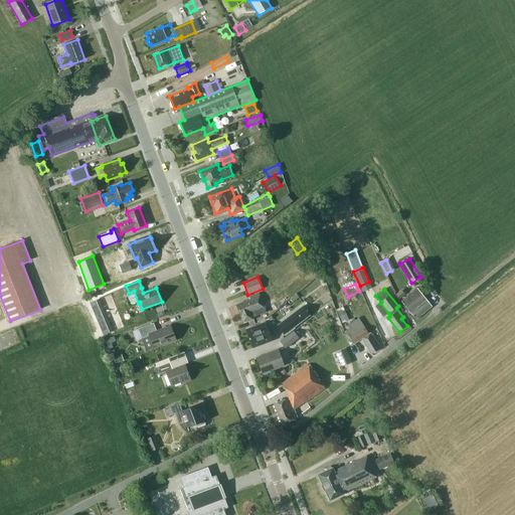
[(401,301),(416,319),(433,306),(417,289),(401,301)]
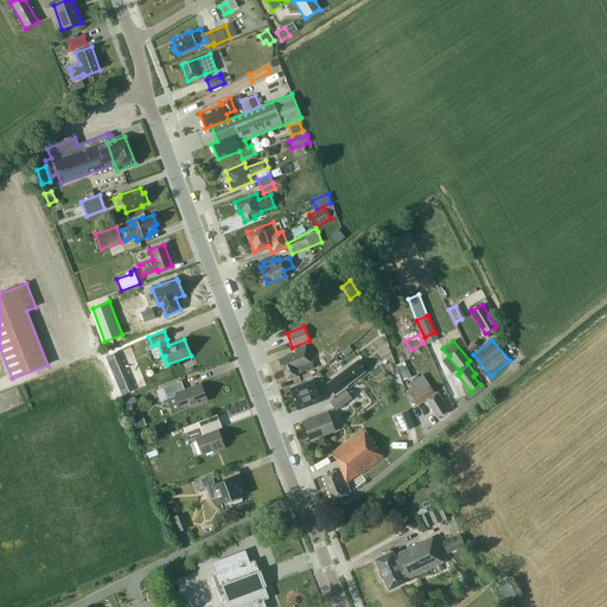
[(466,347),(470,353),(478,347),(473,342),(466,347)]
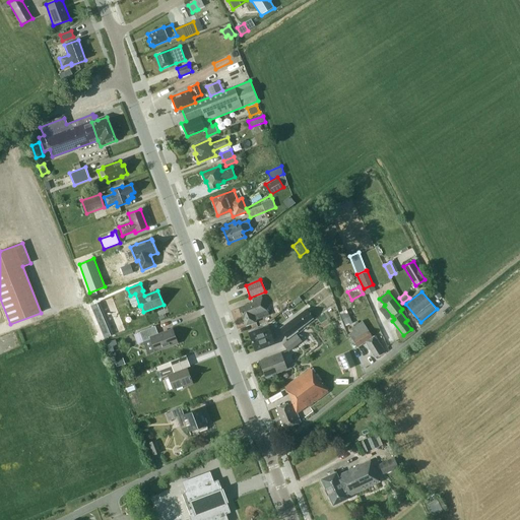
[(256,322),(255,320),(269,315),(265,306),(262,298),(261,296),(251,300),(253,303),(239,308),(243,319),(244,319),(246,326),(256,322)]
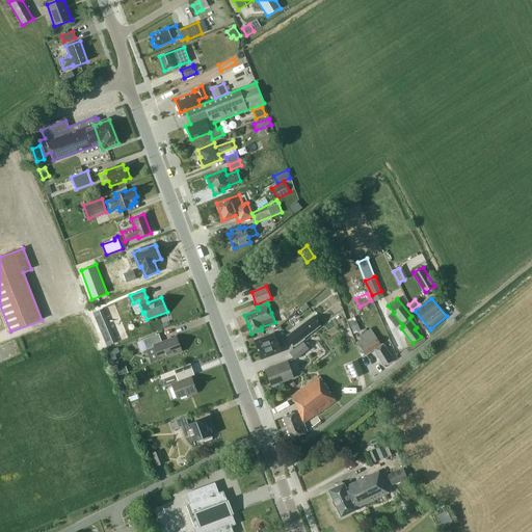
[(116,343),(103,310),(94,314),(107,347),(116,343)]
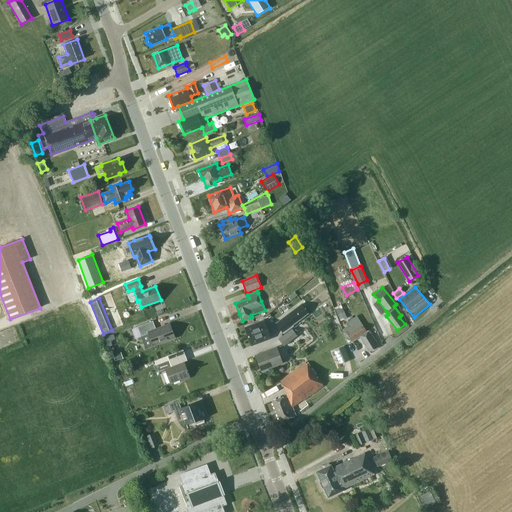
[(378,301),(373,305),(381,315),(386,311),(378,301)]
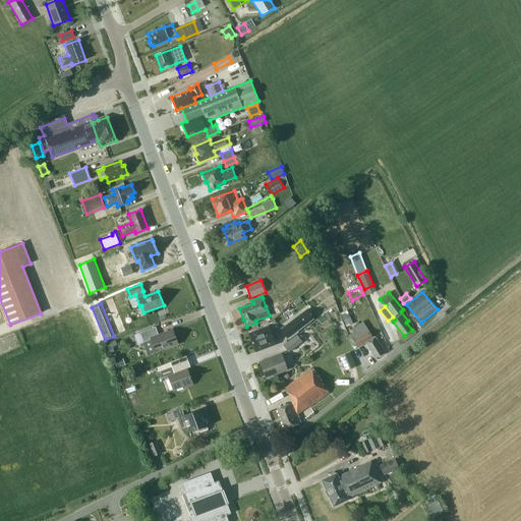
[(306,309),(280,330),(288,339),(314,320),(306,309)]
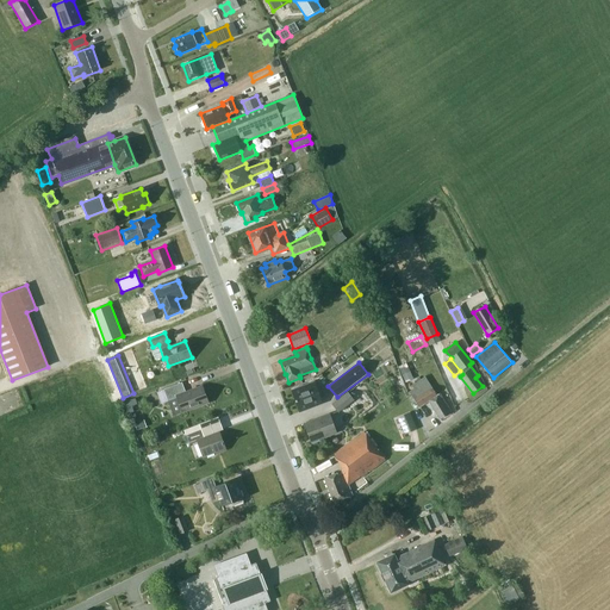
[(406,383),(414,379),(406,363),(398,367),(406,383)]
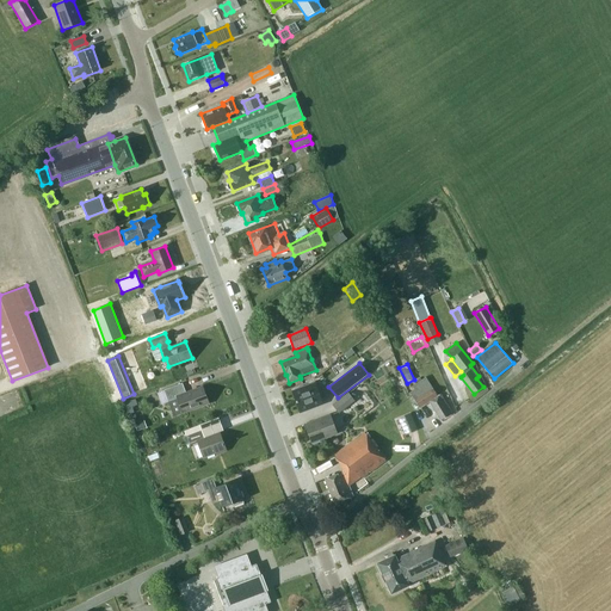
[(438,396),(426,377),(413,386),(415,389),(411,392),(417,399),(414,400),(419,408),(430,401),(442,419),(452,413),(440,394),(438,396)]
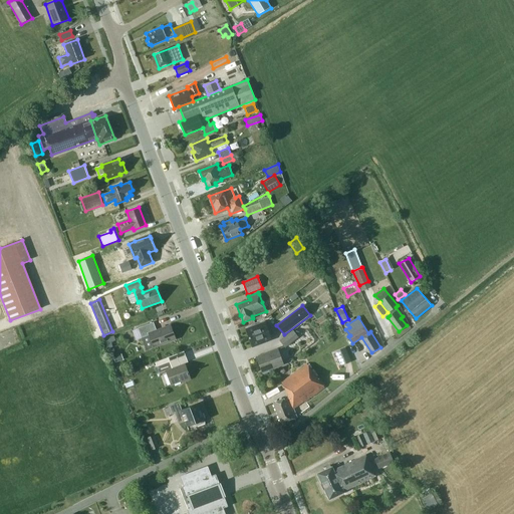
[(246,329),(253,347),(272,339),(265,321),(246,329)]
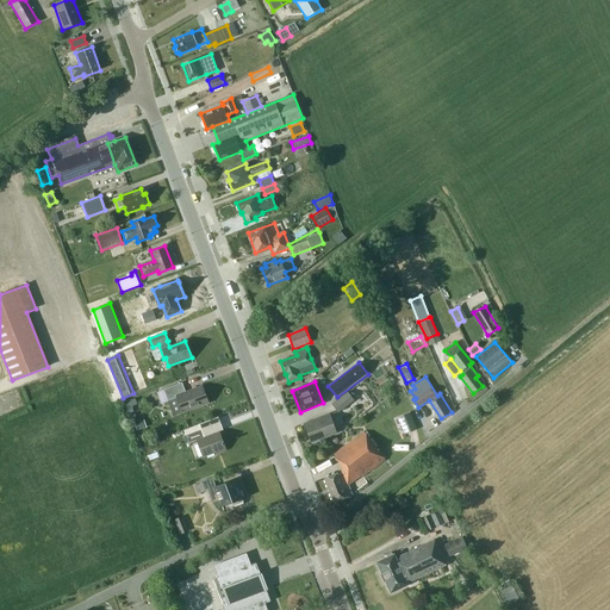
[(186,392),(182,383),(163,390),(168,402),(173,417),(209,404),(201,386),(186,392)]
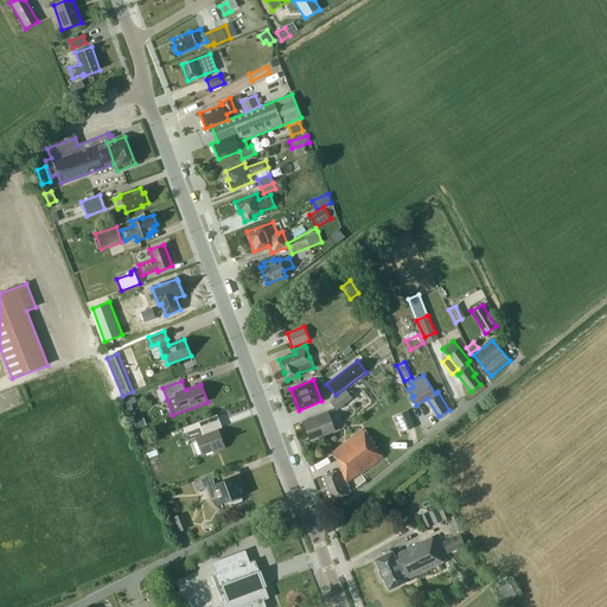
[(331,402),(337,410),(352,398),(346,390),(331,402)]
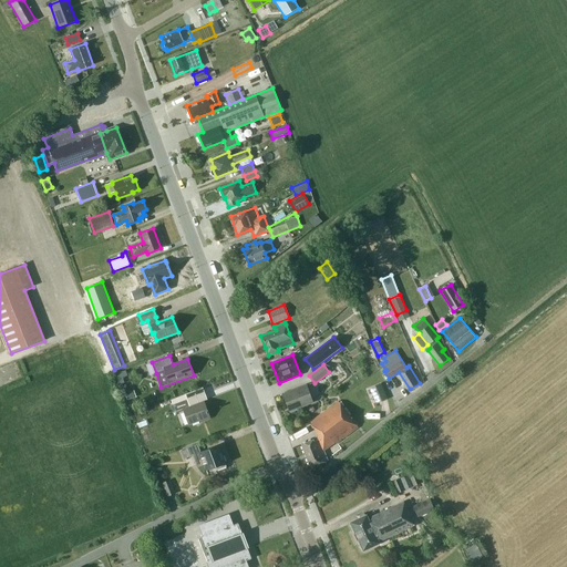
[(381,383),(369,389),(372,395),(377,393),(381,402),(388,399),(381,383)]
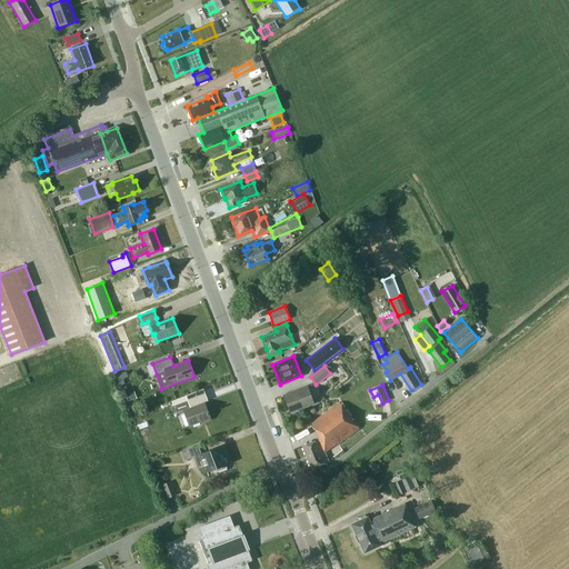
[(283,396),(290,412),(313,403),(307,387),(283,396)]
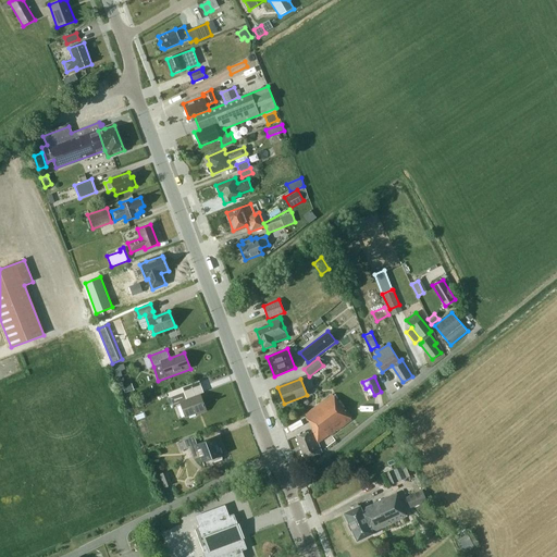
[(123,387),(125,395),(134,392),(132,384),(123,387)]
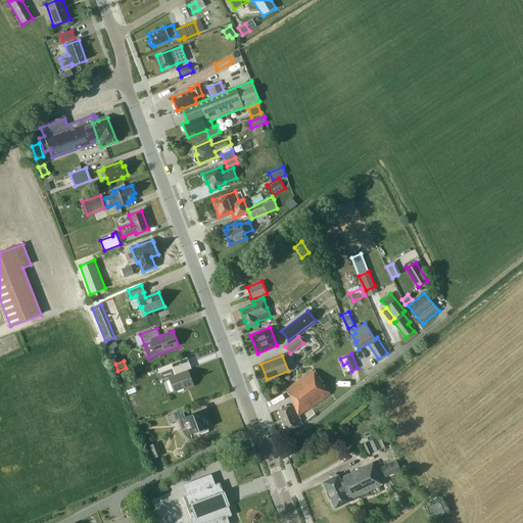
[(175,375),(173,369),(159,374),(162,382),(170,379),(174,392),(185,388),(185,389),(194,386),(192,381),(192,379),(191,379),(188,371),(175,375)]
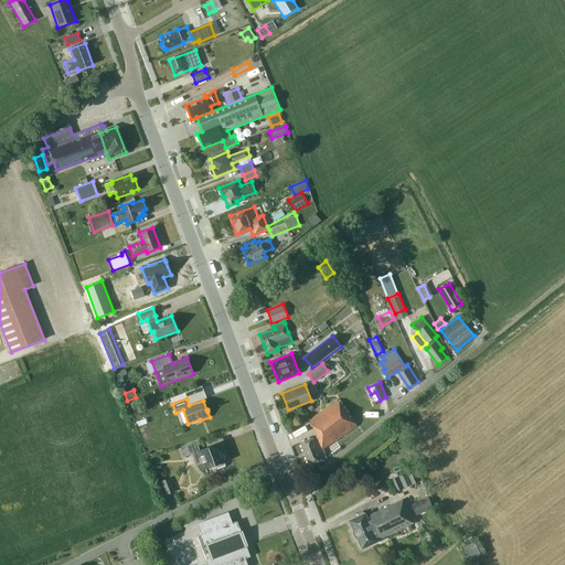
[(333,441),(333,443),(356,425),(338,400),(309,422),(317,437),(300,443),(309,465),(327,458),(326,457),(322,449),(333,441)]
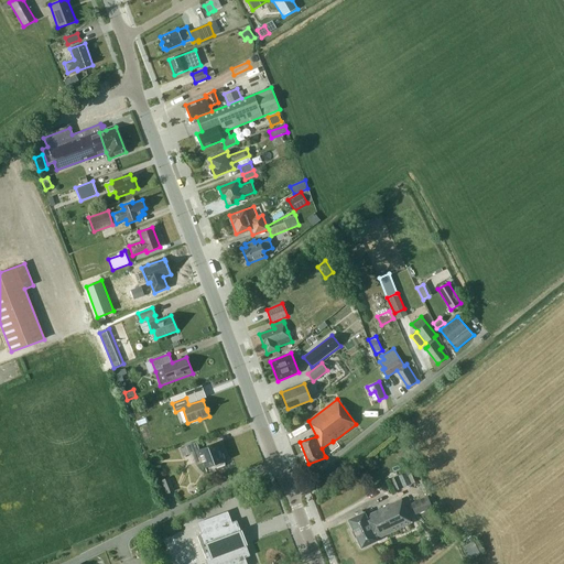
[(199,449),(196,442),(184,446),(185,447),(181,448),(183,456),(187,454),(192,453),(196,464),(203,462),(206,468),(216,465),(217,467),(225,464),(224,462),(225,462),(220,451),(223,451),(219,442),(199,449)]
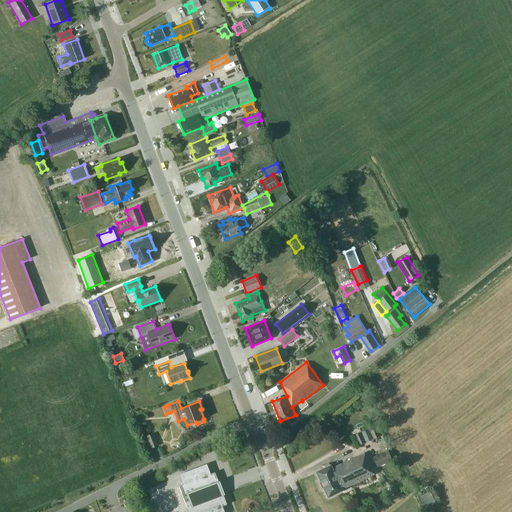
[(374,439),(380,436),(375,426),(369,428),(374,439)]
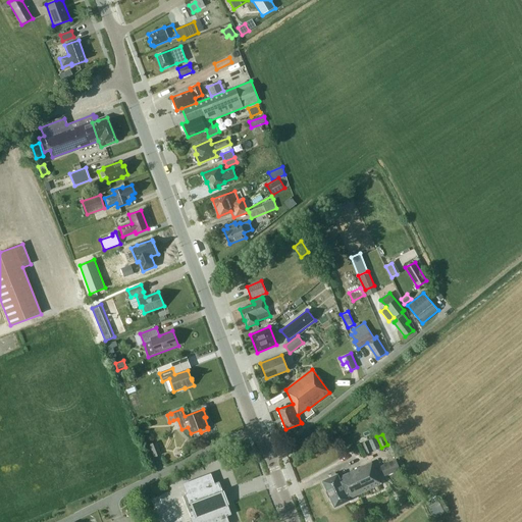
[(373,451),(379,449),(375,437),(369,440),(373,451)]
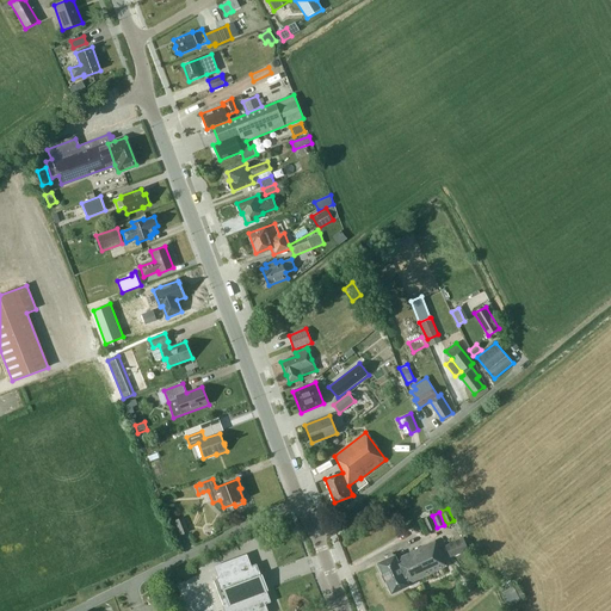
[(429,532),(436,529),(430,516),(423,519),(429,532)]
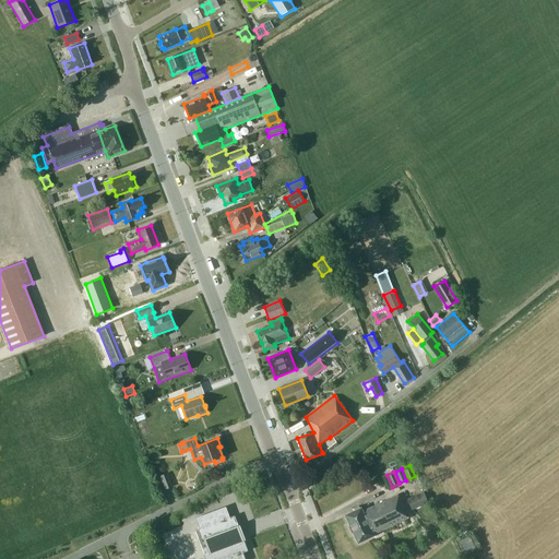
[(174,486),(168,473),(159,476),(165,489),(174,486)]
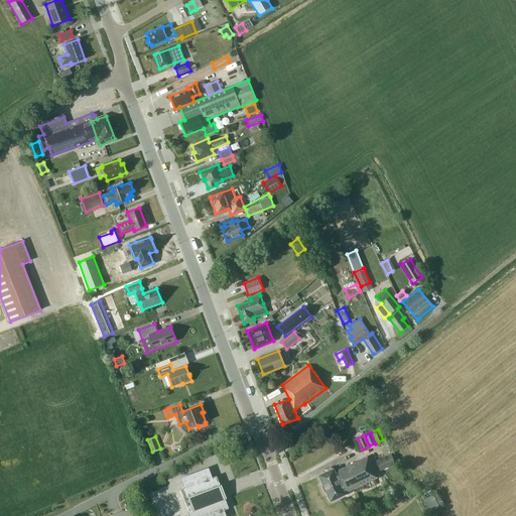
[(395,464),(391,454),(376,460),(380,471),(395,464)]
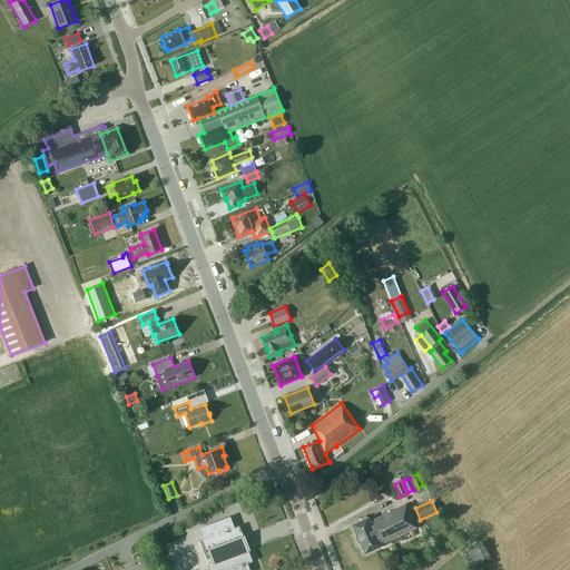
[(360,542),(365,553),(381,546),(381,544),(416,528),(405,504),(370,521),(369,518),(352,526),(357,537),(356,537),(359,542),(360,542)]
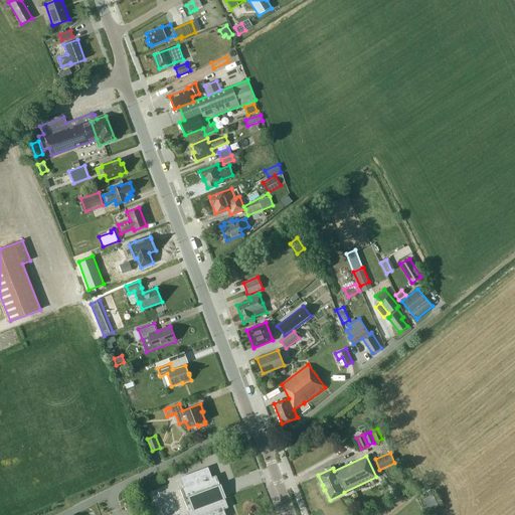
[(207,467),(180,477),(184,489),(180,491),(188,514),(225,514),(223,508),(227,507),(216,478),(211,479),(207,467)]
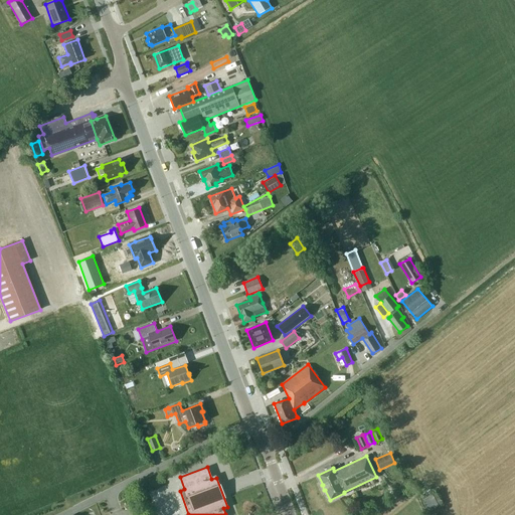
[(443,504),(436,493),(428,497),(435,509),(443,504)]
